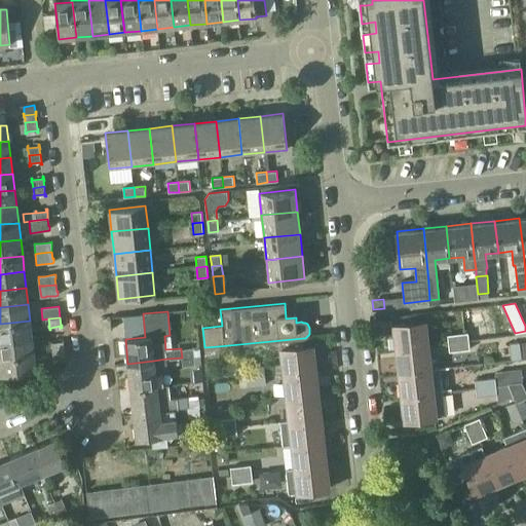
[(0,340),(32,337),(30,321),(0,324),(0,340)]
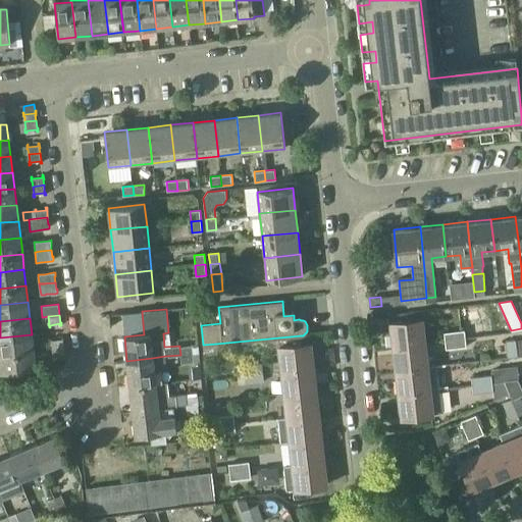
[(395,346),(423,343),(420,318),(392,322),(395,346)]
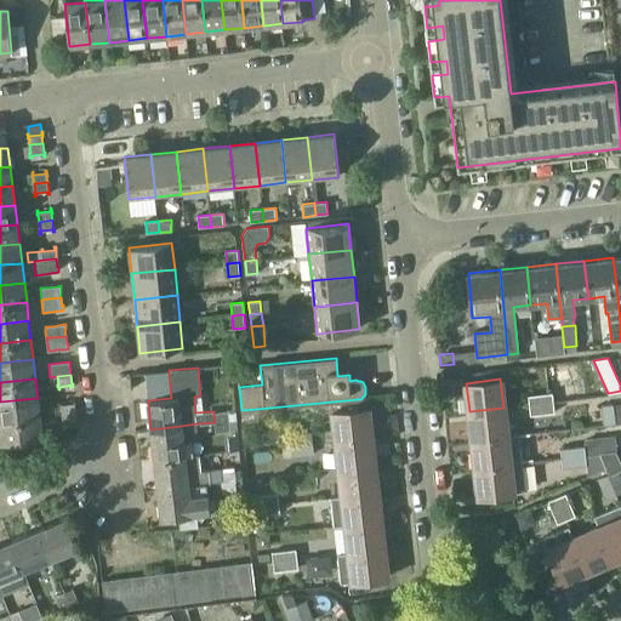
[(529,396),(530,404),(548,403),(553,402),(552,393),(529,396)]
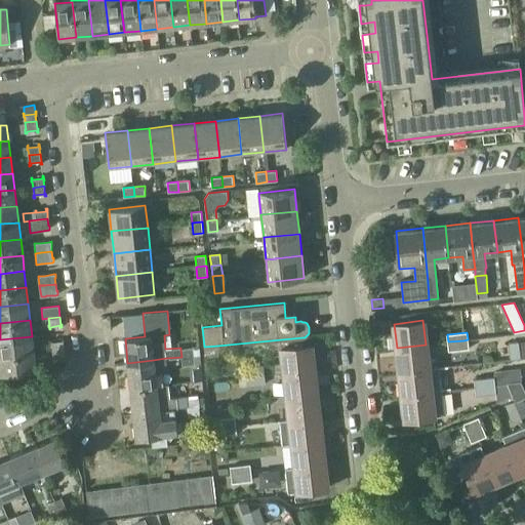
[(0,357),(34,353),(32,336),(0,339),(0,357)]
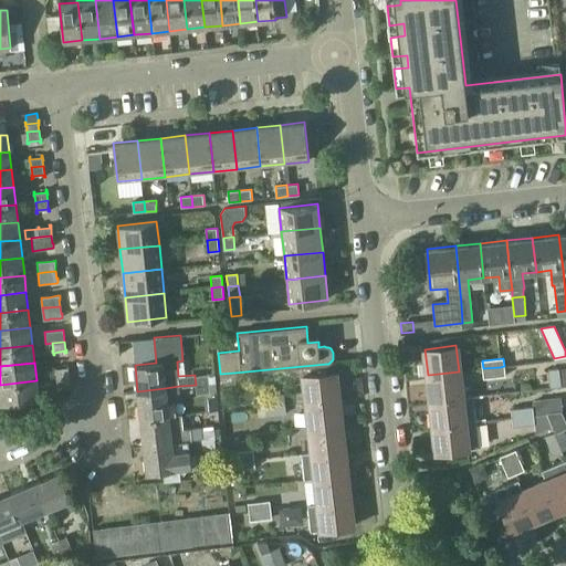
[(56,377),(69,376),(67,370),(69,370),(67,366),(66,366),(66,368),(56,369),(56,367),(54,367),(54,371),(56,371),(56,377)]
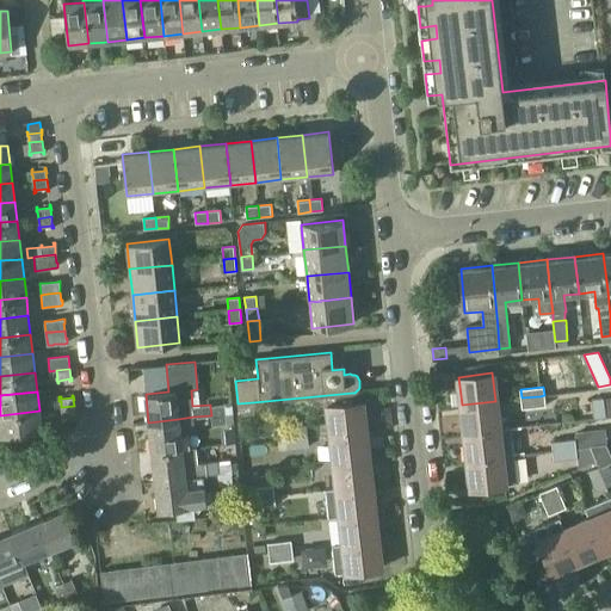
[(539,396),(522,397),(523,408),(545,406),(544,395),(539,396)]
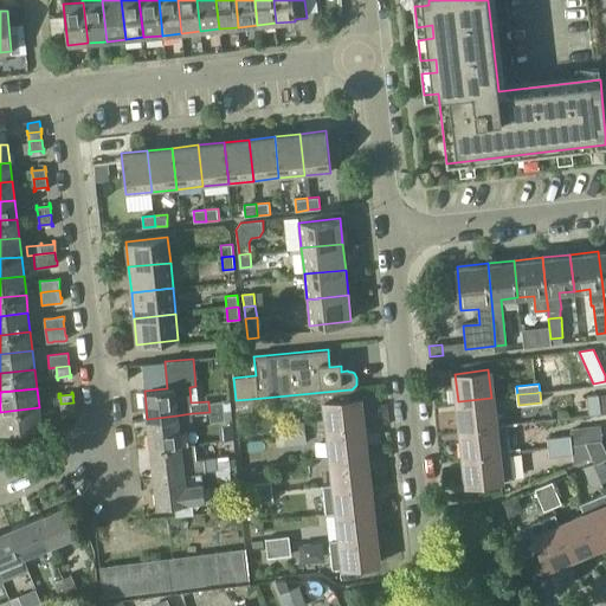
[(590,414),(601,413),(599,394),(587,397),(590,414)]
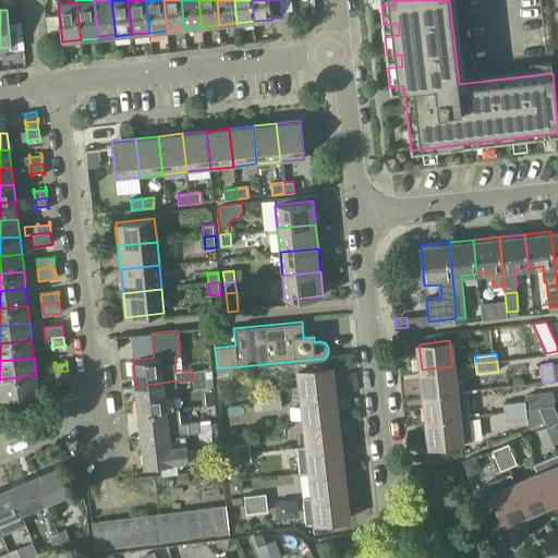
[(303,396),(334,391),(330,366),(300,370),(303,396)]
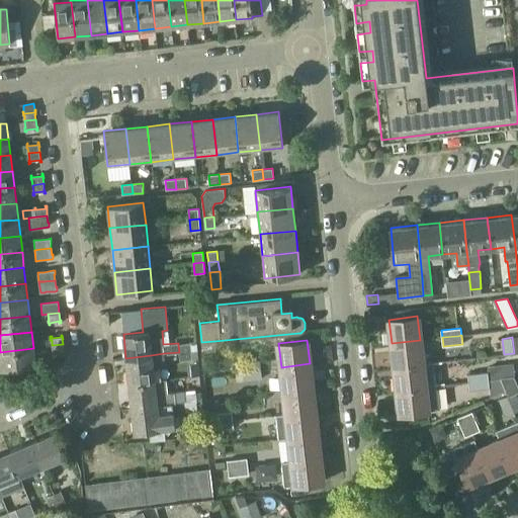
[(423,364),(423,363),(420,340),(392,343),(395,367),(423,364)]
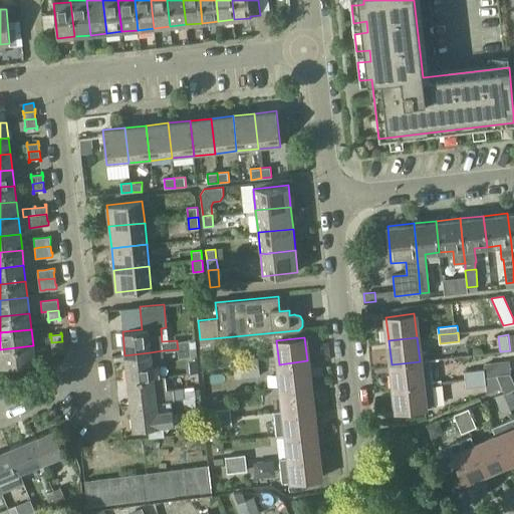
[(177,342),(178,349),(190,348),(189,340),(177,342)]
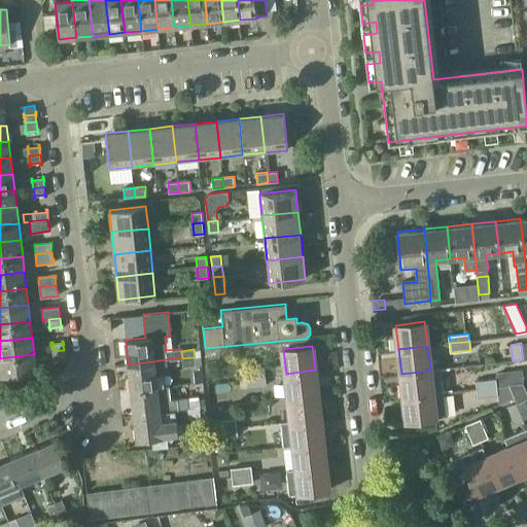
[(64,350),(53,351),(54,358),(53,358),(54,362),(55,362),(55,360),(64,359),(64,361),(66,360),(66,357),(65,357),(64,350)]
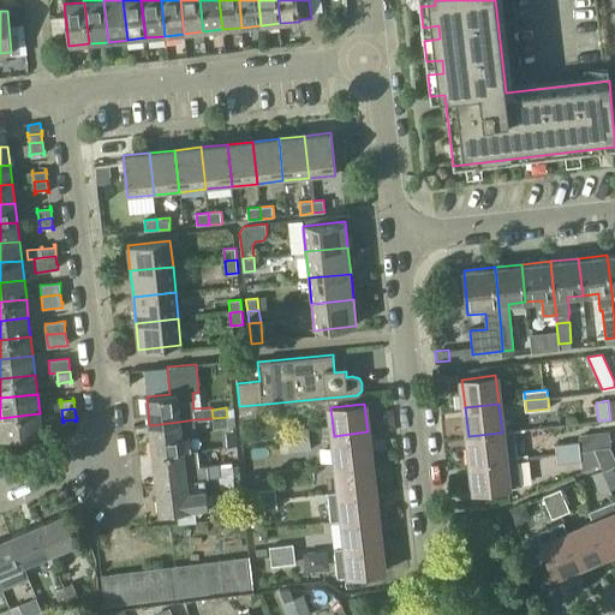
[(40,413),(0,418),(0,437),(0,439),(42,434),(40,413)]
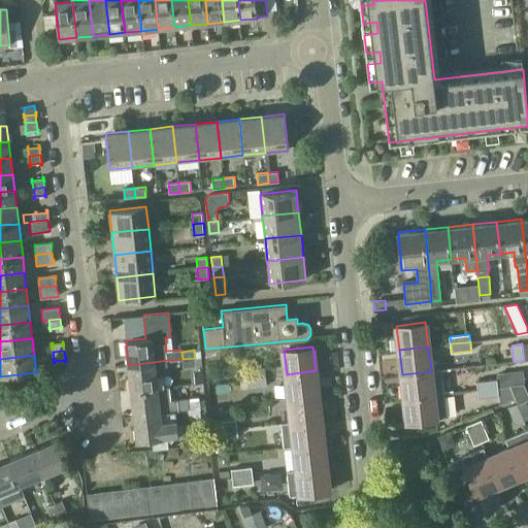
[(184,367),(196,366),(195,358),(183,359),(184,367)]
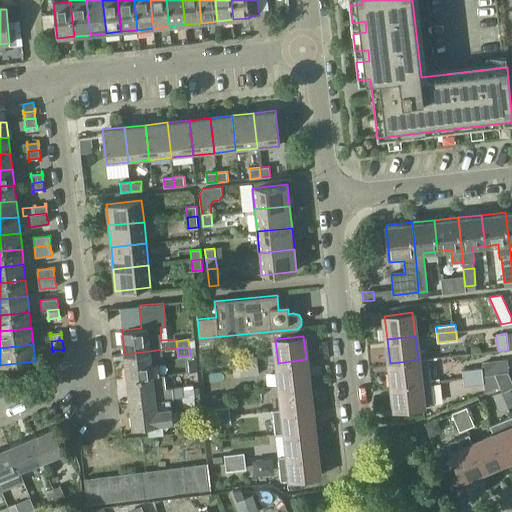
[(127,377),(152,374),(151,363),(163,362),(162,349),(149,351),(124,354),(127,377)]
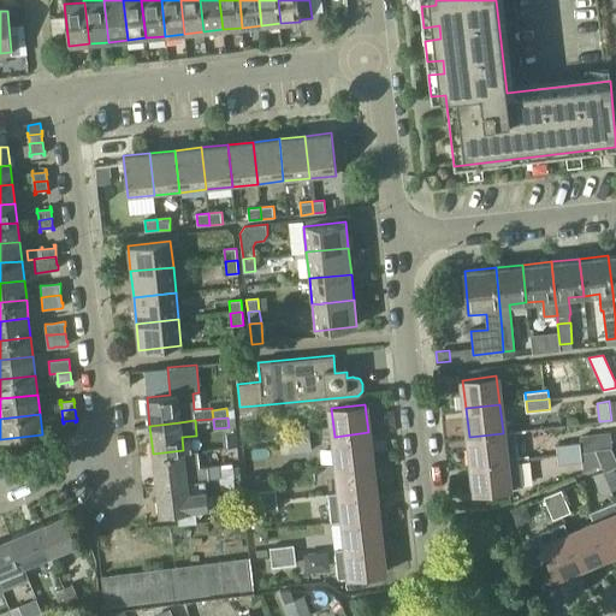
[(290,442),(311,439),(309,428),(289,431),(290,442)]
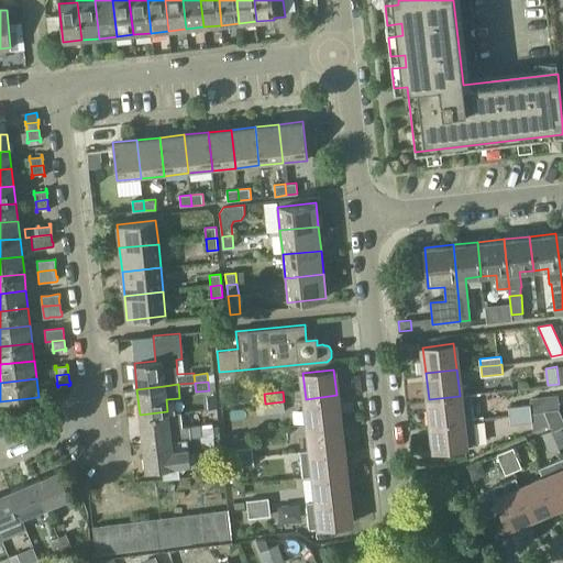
[(432,424),(463,421),(474,419),(471,394),(460,395),(460,396),(429,399),(432,424)]
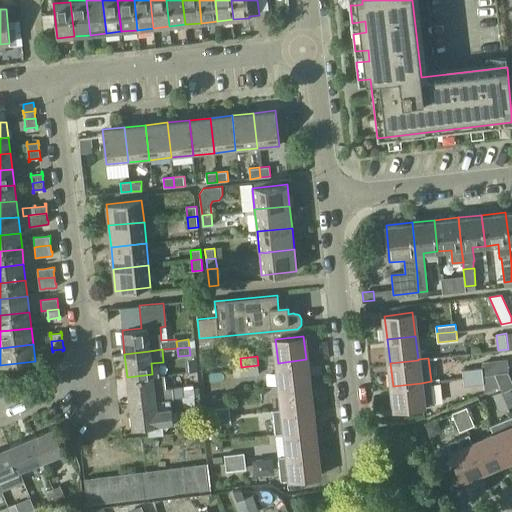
[(280,386),(309,383),(306,359),(278,363),(280,386)]
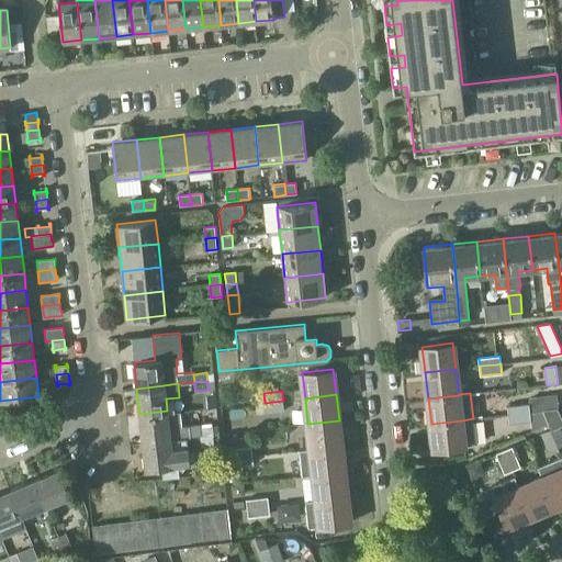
[(530,404),(529,404),(530,413),(543,411),(542,409),(558,408),(557,396),(530,400),(530,404)]
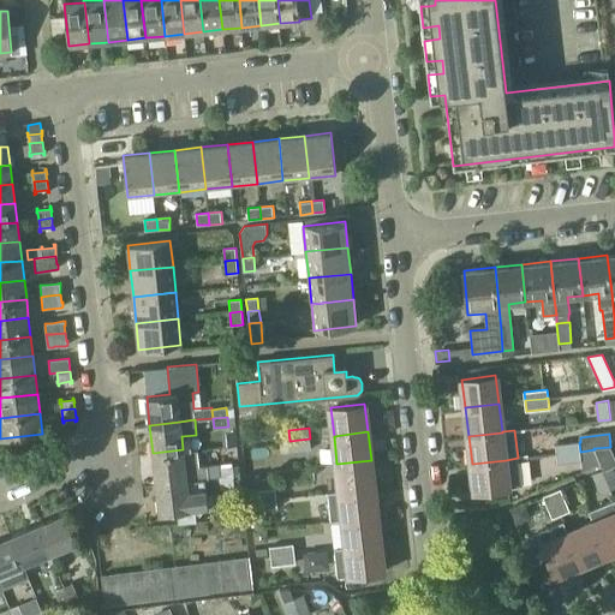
[(310,439),(290,441),(291,451),(311,448),(310,439)]
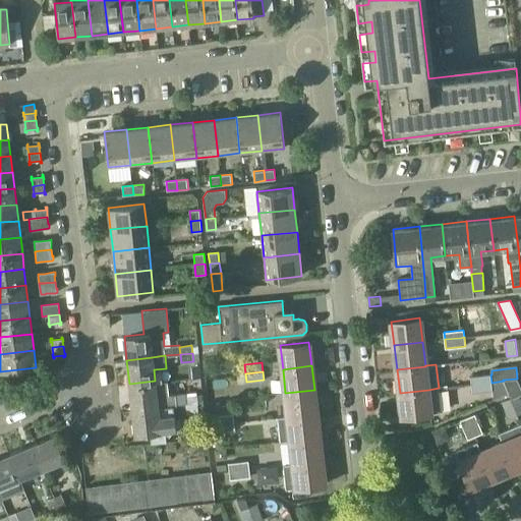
[(471,385),(491,383),(490,374),(470,377),(471,385)]
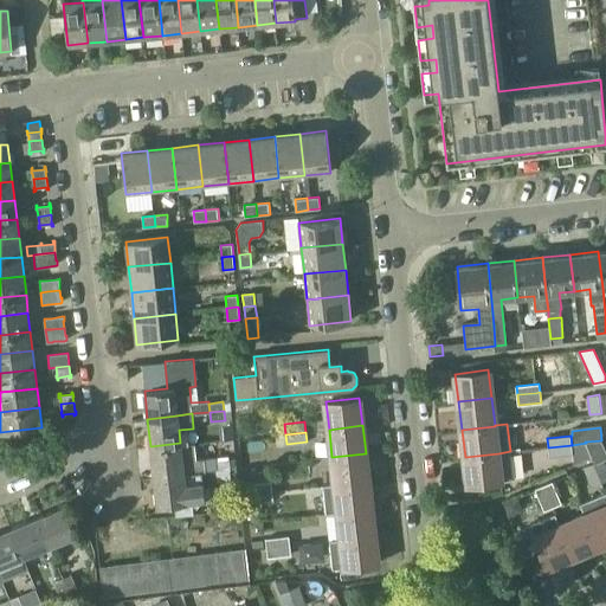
[(594,464),(604,461),(605,459),(605,450),(601,440),(585,442),(586,443),(592,457),(594,464)]
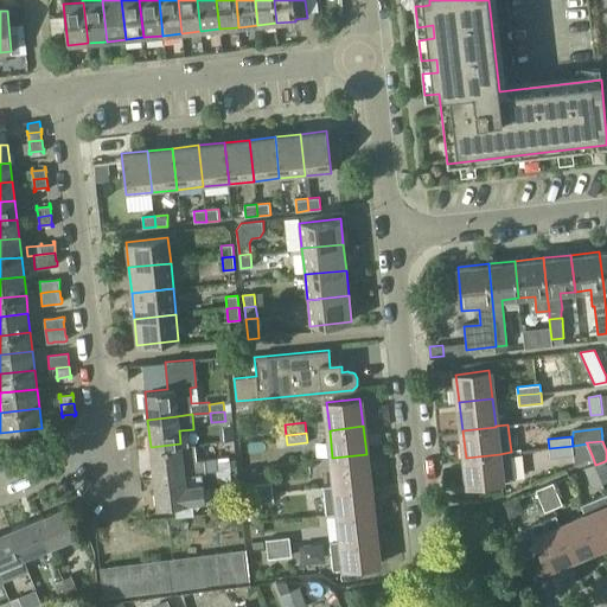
[(196,442),(180,443),(151,447),(154,478),(203,472),(206,472),(204,460),(197,460),(196,442)]
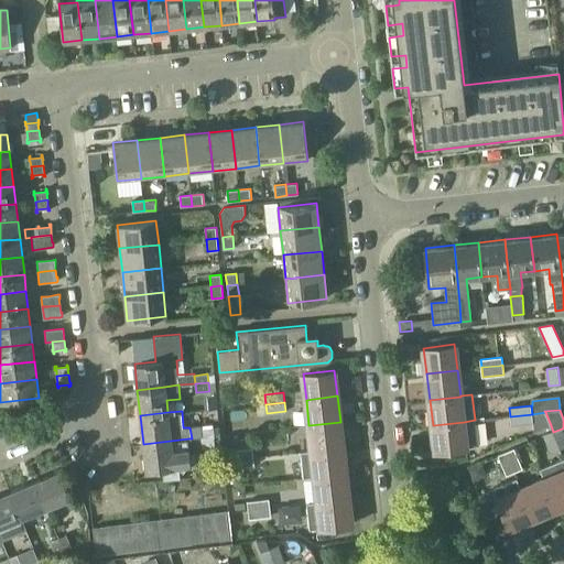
[(532,414),(533,423),(534,433),(551,425),(545,412),(532,414)]
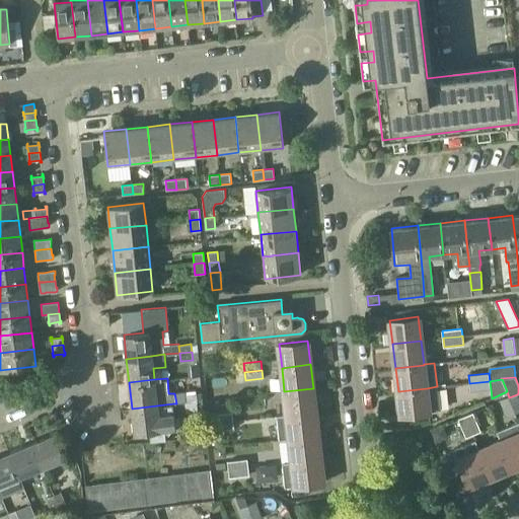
[(490,381),(469,383),(470,391),(491,389),(490,381)]
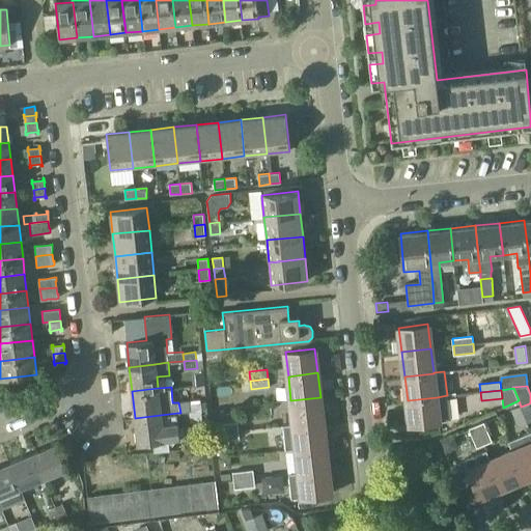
[(411,425),(439,422),(439,421),(450,420),(447,395),(437,397),(408,400),(411,425)]
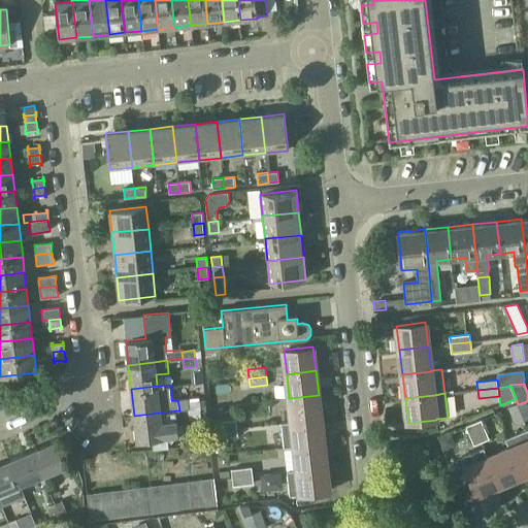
[(319,395),(289,398),(292,422),(322,419),(319,395)]
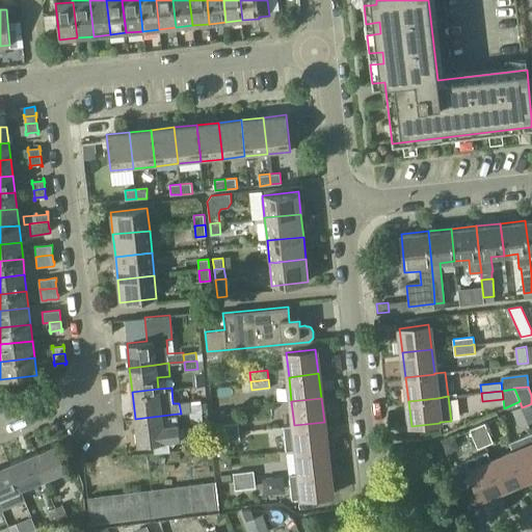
[(201,403),(187,404),(189,414),(190,414),(202,413),(201,403)]
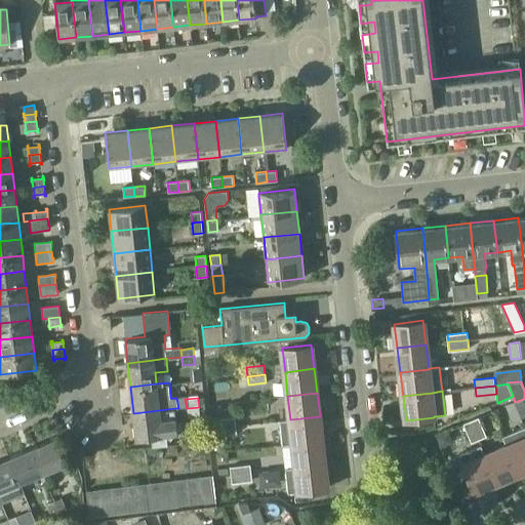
[(515,403),(522,418),(524,417),(524,404),(523,399),(515,402),(515,403)]
